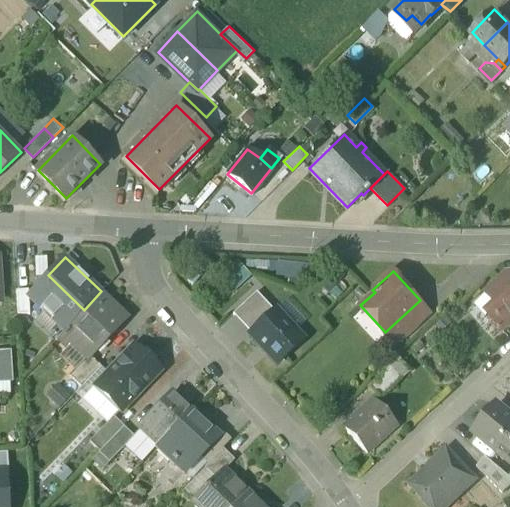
[(509,272),(507,272),(488,290),(499,302),(489,311),(504,327),(509,321),(509,272)]
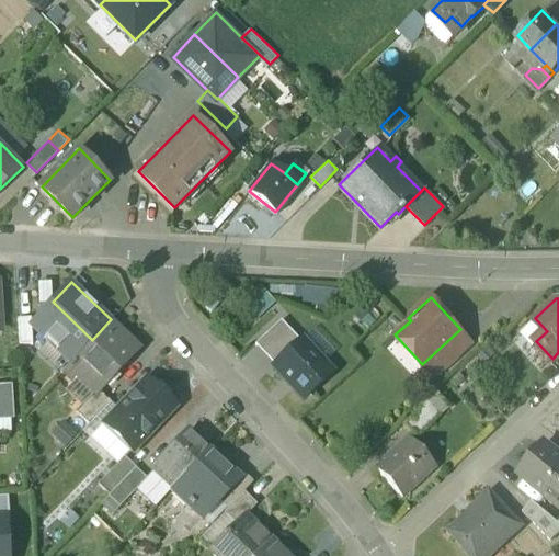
[(72,360),(92,340),(53,302),(33,322),(72,360)]
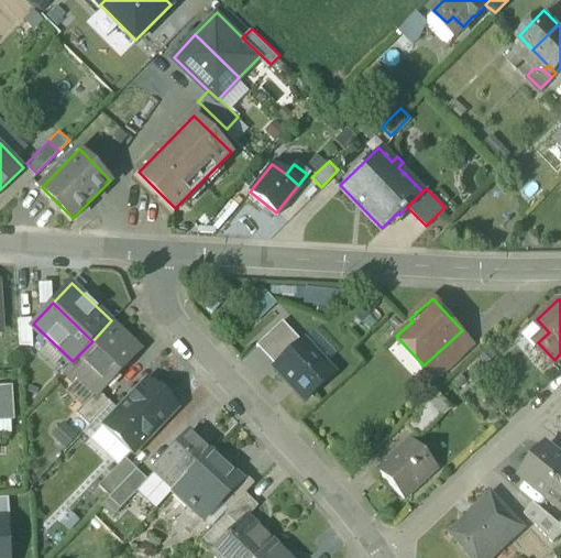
[(34,341),(32,316),(19,317),(21,342),(34,341)]
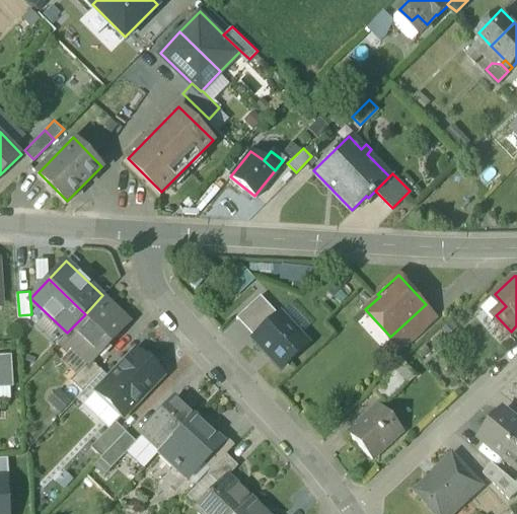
[(261,292),(238,312),(255,333),(279,312),(261,292)]
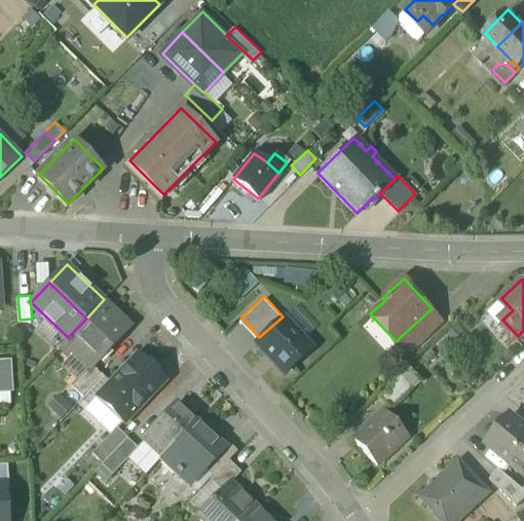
[(68,337),(65,340),(90,365),(91,366),(94,364),(131,324),(104,299),(86,319),(68,337)]
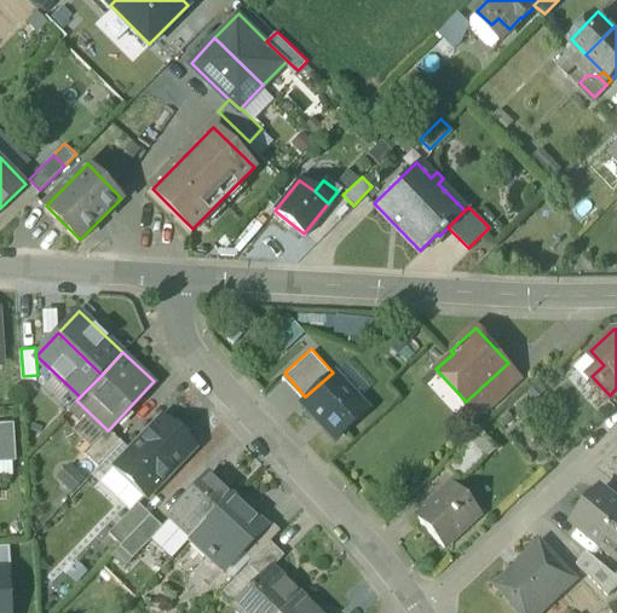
[(508,363),(466,402),(478,415),(520,376),(508,363)]
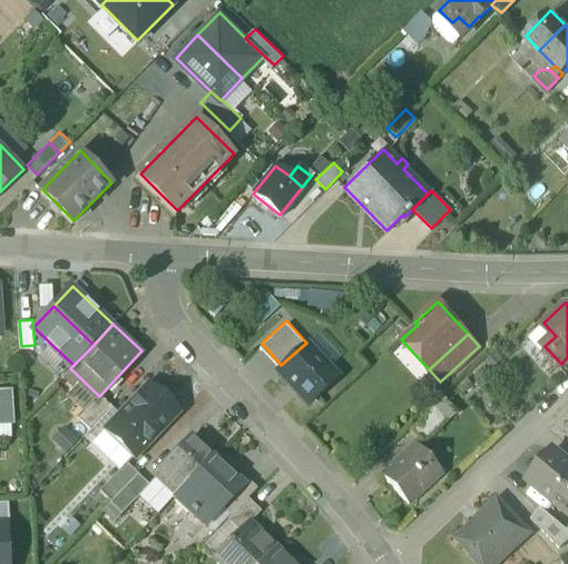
[(281,365),(312,399),(340,374),(310,339),(306,343),(281,365)]
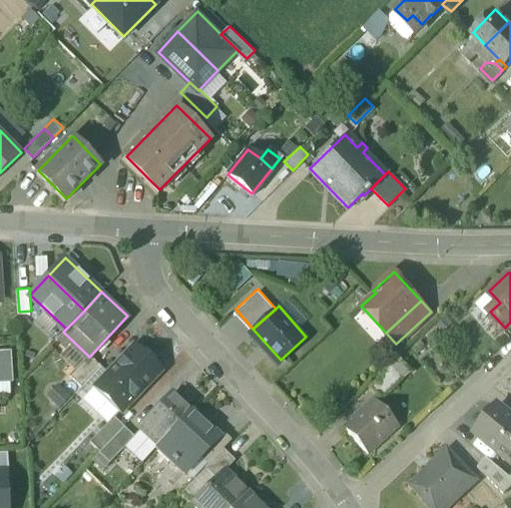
[(134,344),(96,384),(123,410),(161,369),(134,344)]
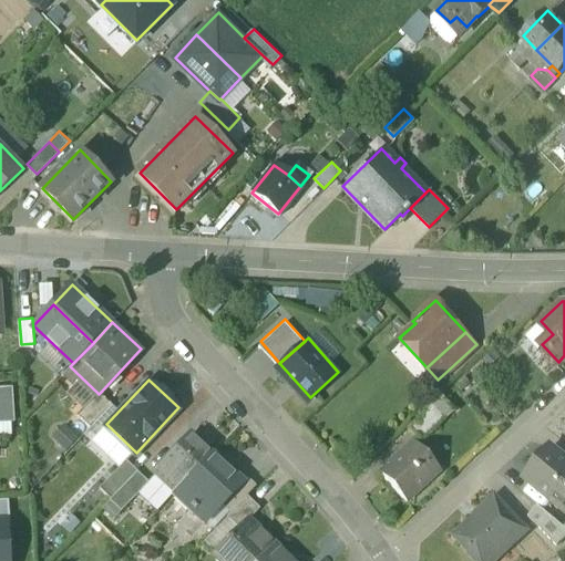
[(0,390),(0,419),(13,419),(11,388),(0,390)]
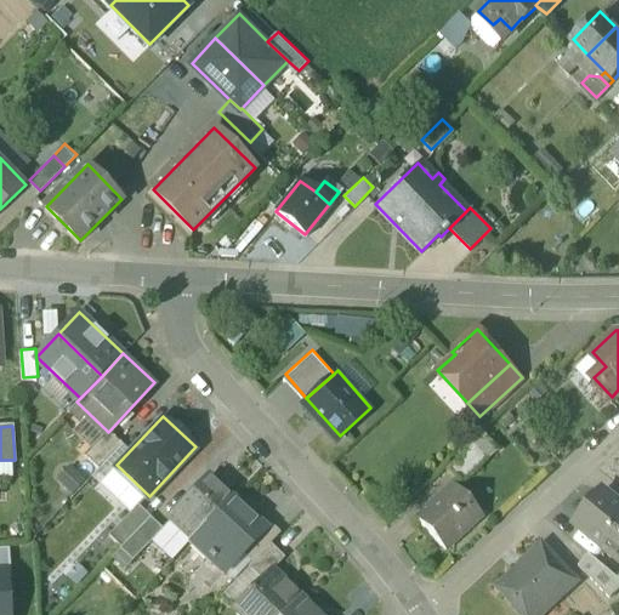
[(107,431),(85,454),(100,466),(123,442),(111,430),(108,432),(107,431)]
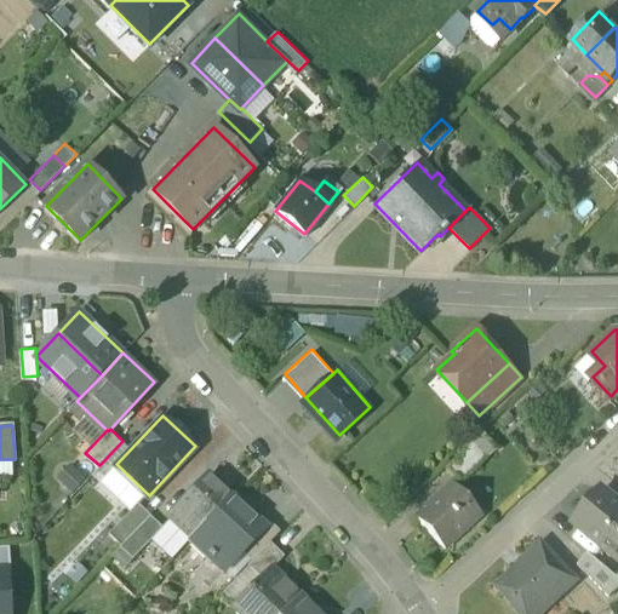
[(471,443),(447,466),(459,480),(484,457),(471,443)]
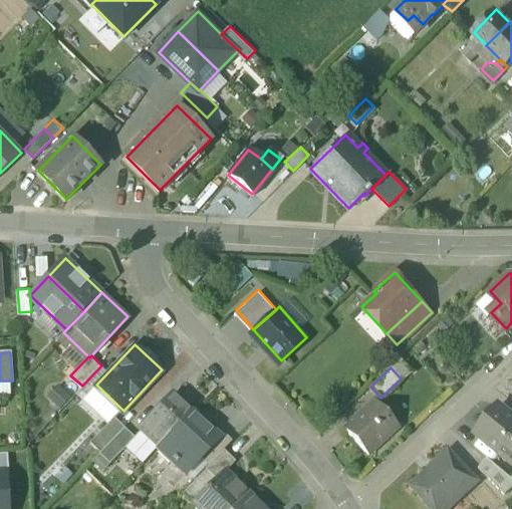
[(175,393),(142,429),(160,445),(193,410),(175,393)]
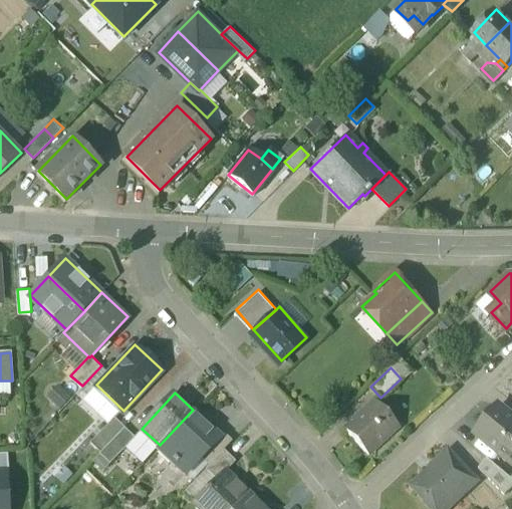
[(374,400),(344,427),(367,453),(398,426),(374,400)]
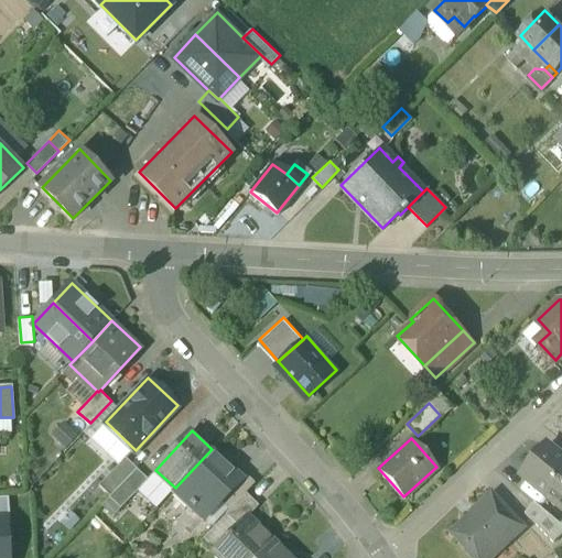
[(561,452),(548,442),(522,473),(561,504),(561,452)]
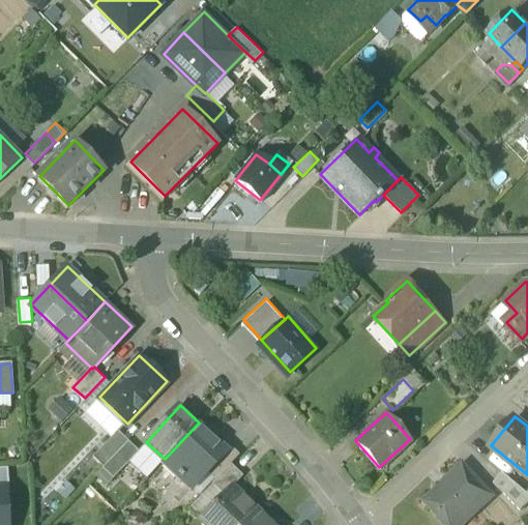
[(227,449),(199,423),(165,459),(194,487),(209,470),(228,450),(227,449)]
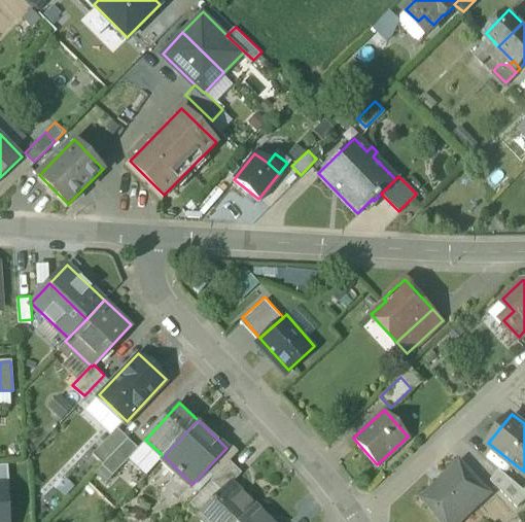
[(117,426),(94,452),(104,462),(129,437),(117,426)]
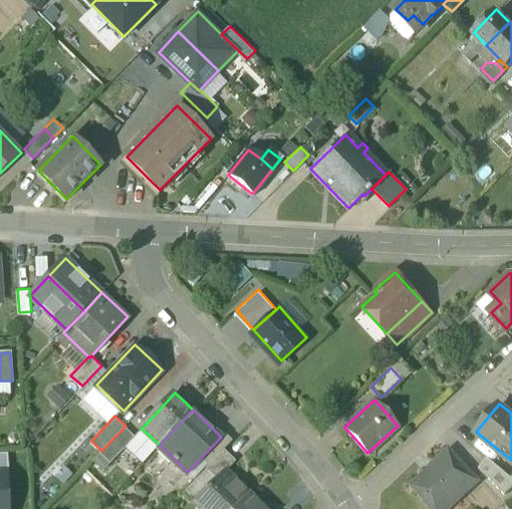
[(101,451),(100,452),(110,462),(136,436),(125,426),(101,451)]
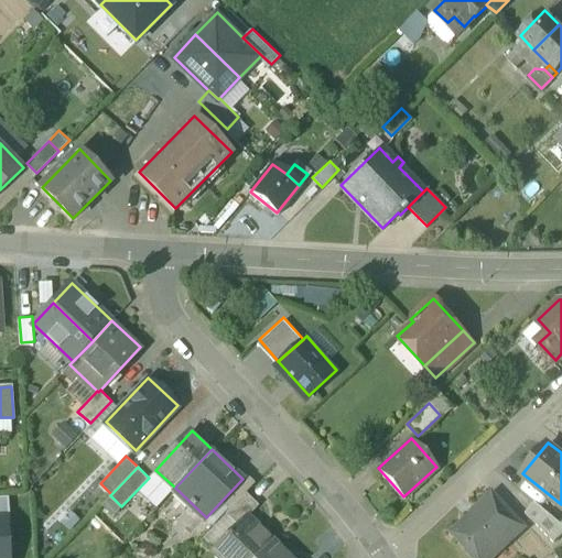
[(247,473),(241,478),(242,479),(223,500),(231,509),(247,492),(257,483),(247,473)]
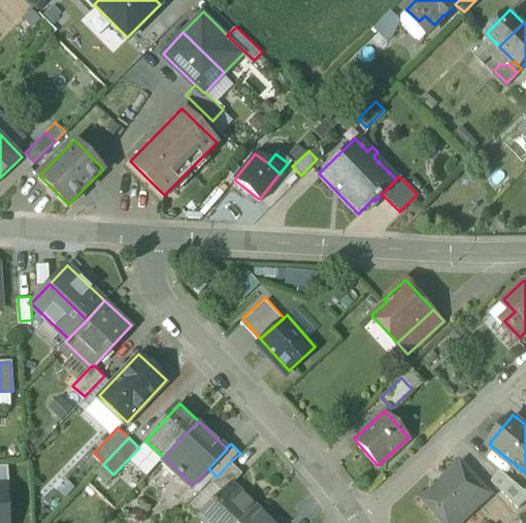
[(217,477),(214,481),(224,491),(233,482),(234,483),(243,472),(231,461),(217,477)]
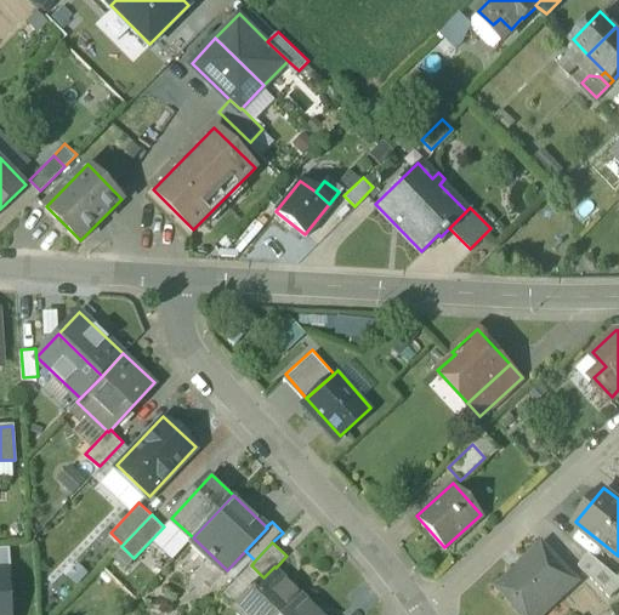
[(544,544),(499,586),(527,614),(539,614),(577,580),(544,544)]
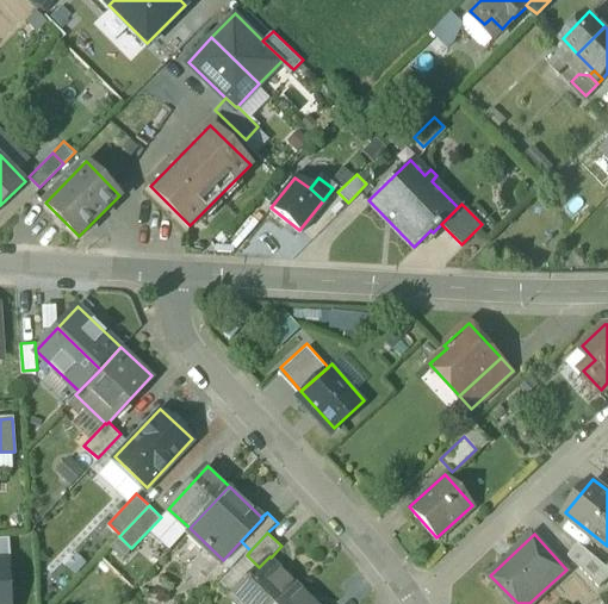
[(8,537),(0,537),(0,560),(6,560),(10,560),(8,537)]
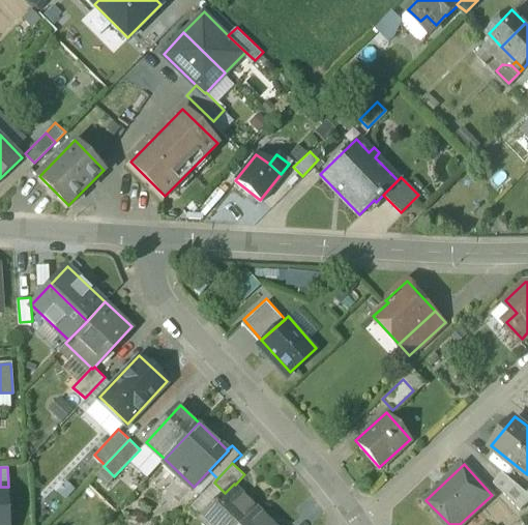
[(527,492),(502,471),(494,482),(520,508),(527,499),(527,492)]
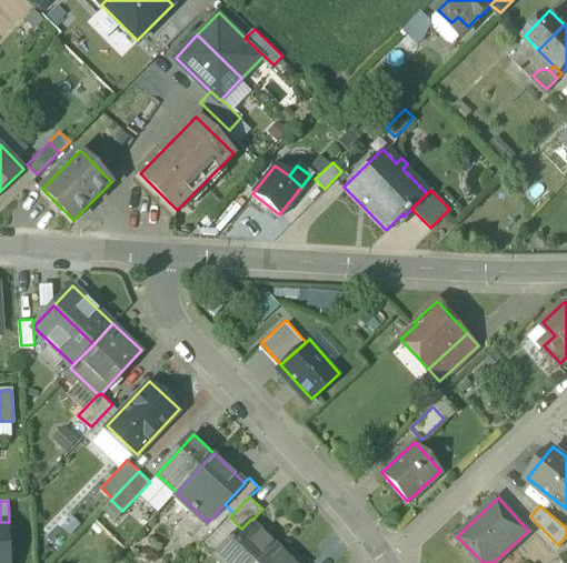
[(241,529),(218,552),(229,562),(259,562),(277,544),(252,520),(251,519),(241,529)]
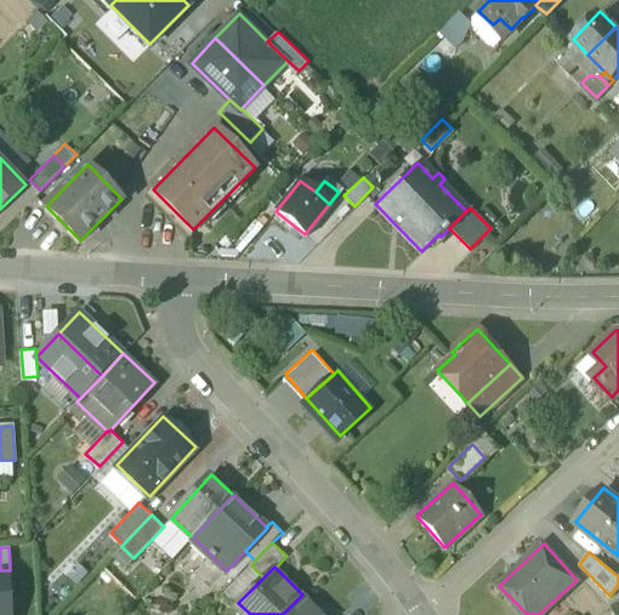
[(322,614),(302,594),(283,614),(322,614)]
